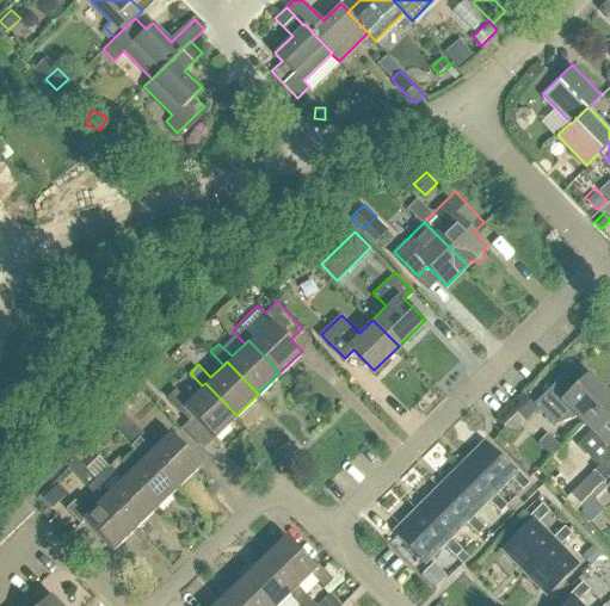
[(584,422),(609,396),(609,393),(590,372),(573,389),(562,377),(536,403),(558,425),(578,416),(584,422)]
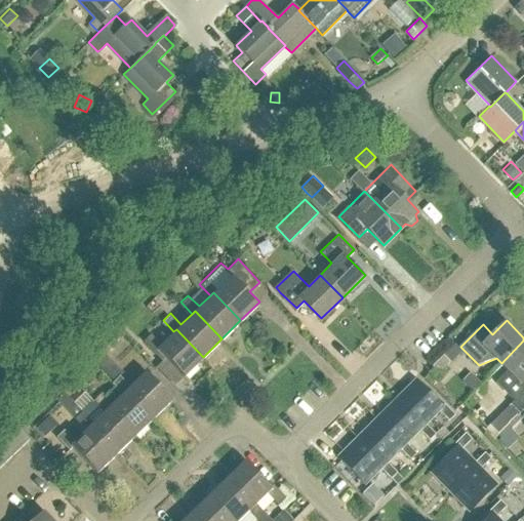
[(185,375),(203,357),(176,329),(173,331),(162,343),(151,331),(143,338),(156,352),(159,349),(185,375)]
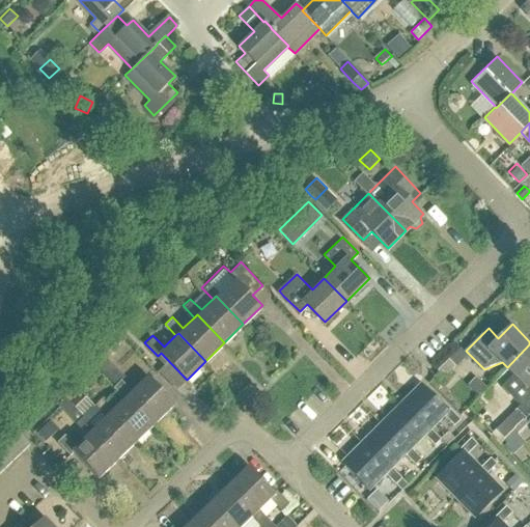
[(529,344),(507,367),(513,375),(503,385),(522,405),(529,395),(529,344)]
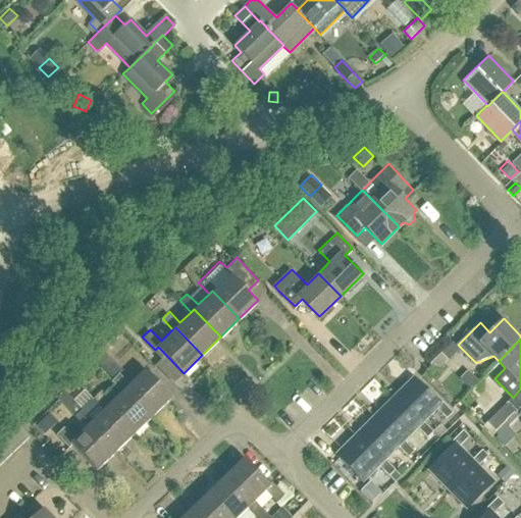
[(449,357),(460,347),(453,341),(443,351),(449,357)]
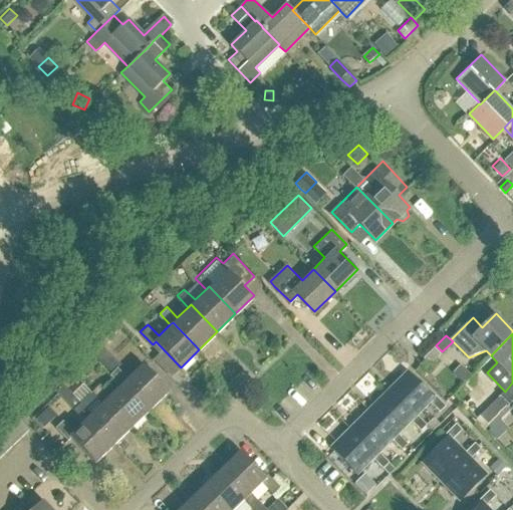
[(100,343),(90,353),(100,362),(109,353),(100,343)]
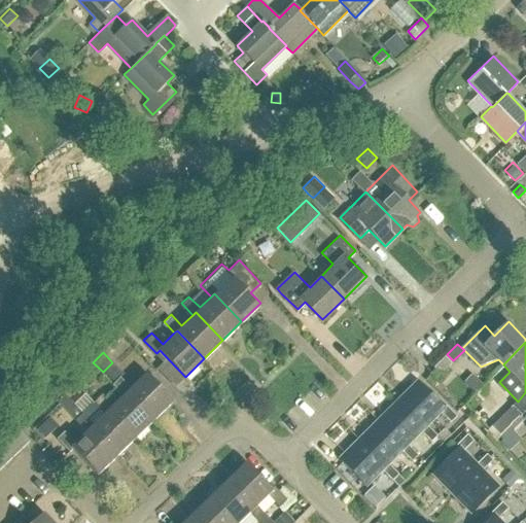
[(442,373),(452,362),(445,355),(434,365),(442,373)]
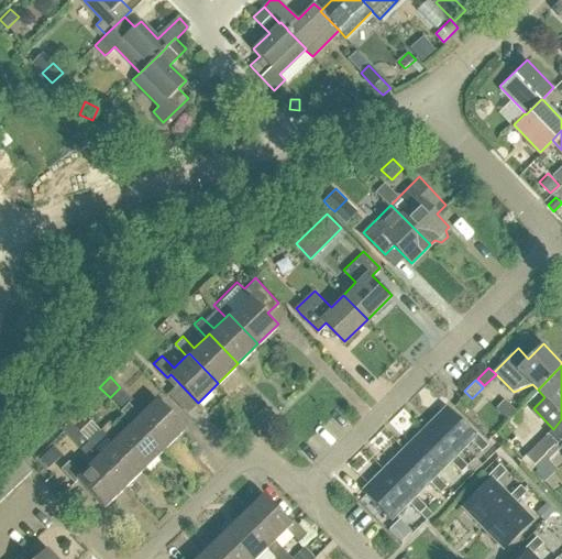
[(135,417),(164,447),(185,427),(179,420),(156,397),(140,413),(129,401),(120,408),(132,420),(135,417)]
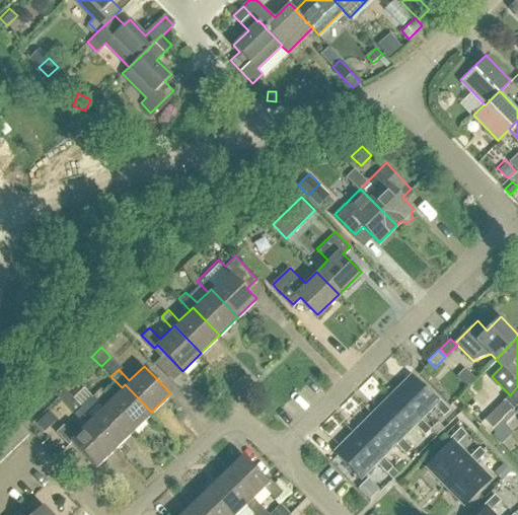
[(418,421),(420,419),(434,405),(443,415),(448,410),(439,399),(437,401),(410,373),(389,392),(418,421)]
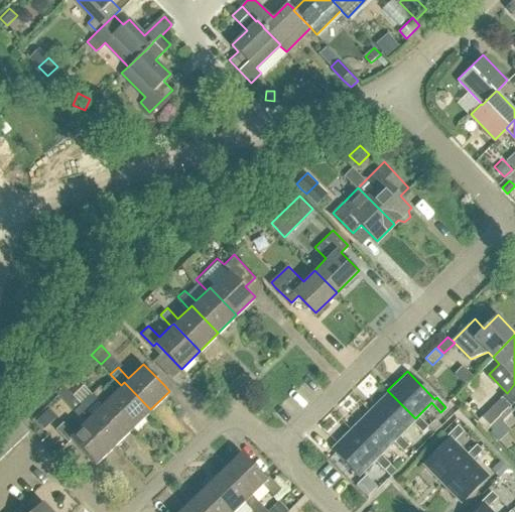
[(132,426),(150,409),(124,382),(121,385),(110,396),(99,385),(92,392),(103,403),(106,400),(132,426)]
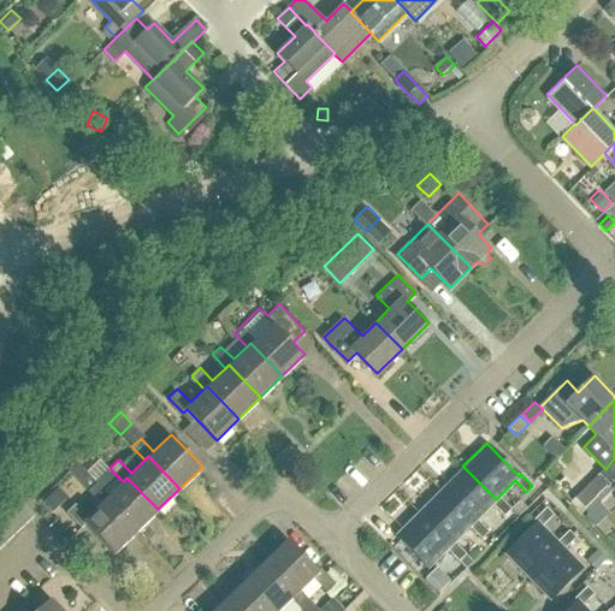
[(126,478),(123,481),(110,468),(96,480),(94,478),(77,460),(69,468),(86,486),(88,488),(101,502),(105,498),(136,531),(158,509),(126,478)]
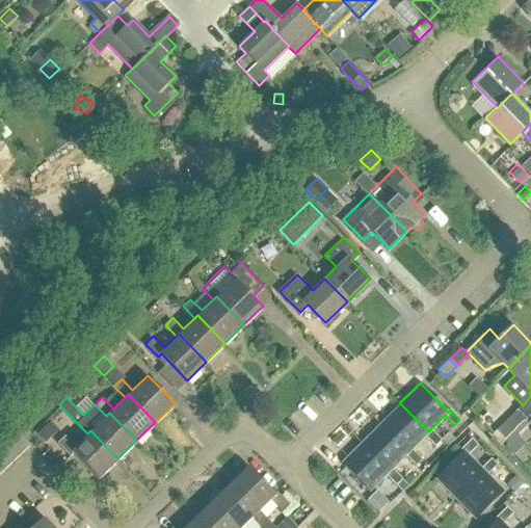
[(441,440),(430,429),(428,431),(399,402),(380,421),(408,450),(410,448),(424,434),(434,445),(441,440)]
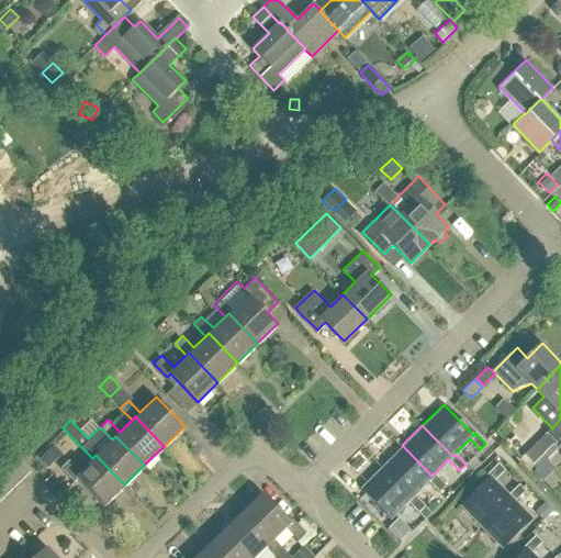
[(500,446),(505,439),(494,430),(489,436),(500,446)]
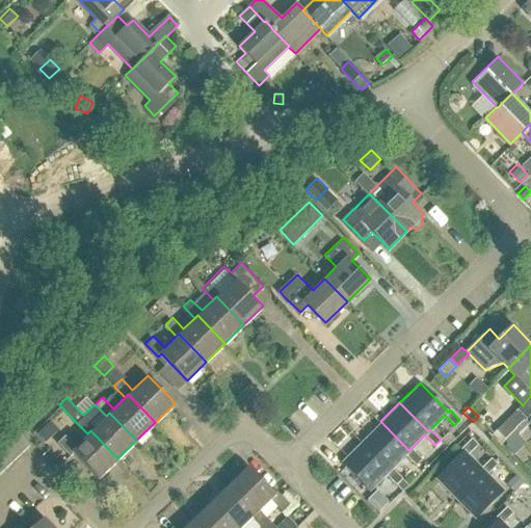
[(519,408),(497,431),(504,439),(515,427),(524,420),(527,417),(519,408)]
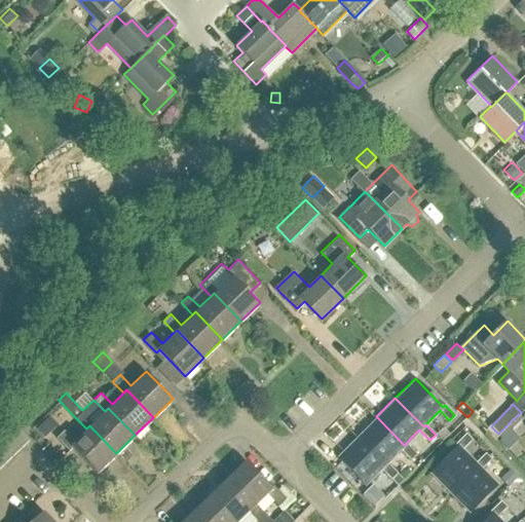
[(416,453),(406,443),(404,445),(376,416),(357,436),(384,464),(386,462),(401,449),(410,458),(416,453)]
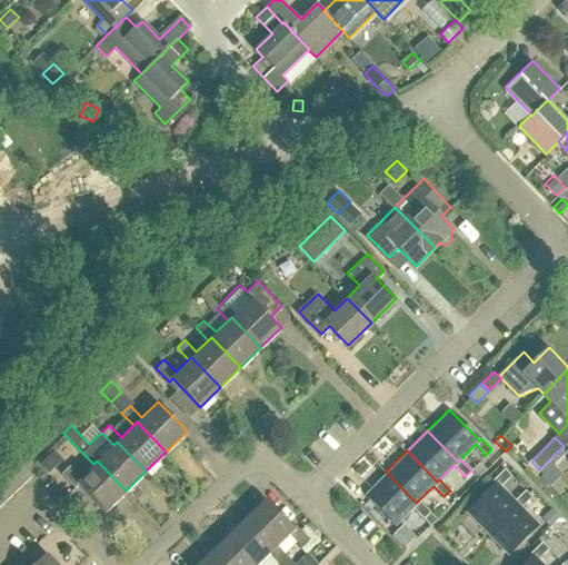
[(50,453),(40,462),(49,469),(58,461),(50,453)]
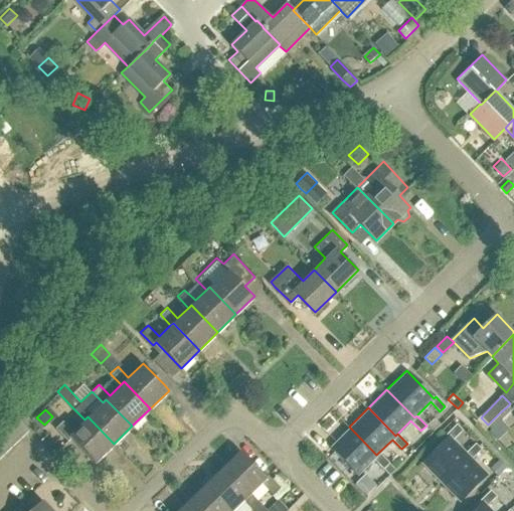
[(5,419),(21,436),(29,428),(13,411),(5,419)]
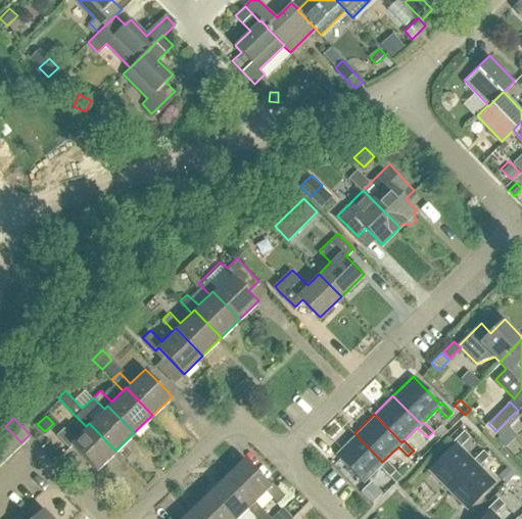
[(96,469),(115,451),(89,423),(86,426),(75,437),(63,426),(56,432),(68,445),(72,443),(96,469)]
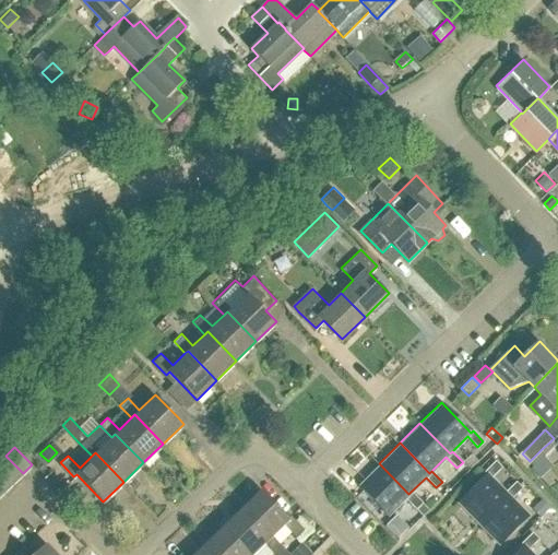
[(0,460),(0,467),(14,482),(23,473),(6,456),(0,460)]
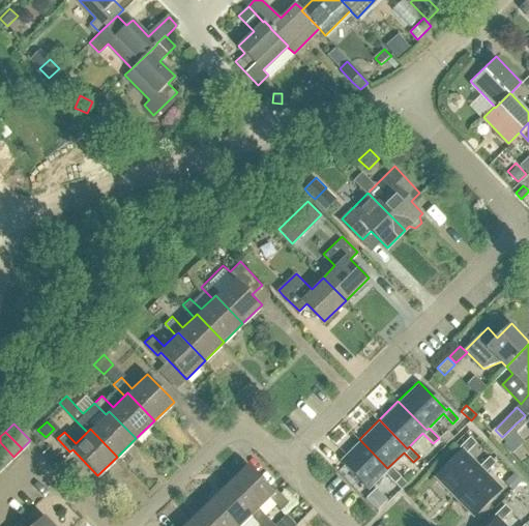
[(480,468),(478,466),(464,453),(474,442),(468,437),(459,446),(461,448),(433,476),(452,495),(480,468)]
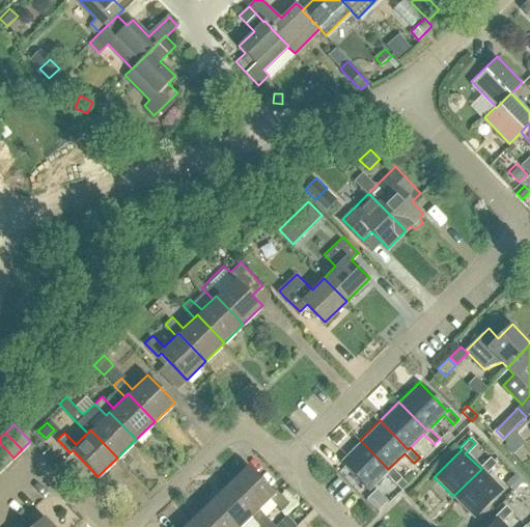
[(400,477),(390,467),(388,469),(360,440),(339,461),(367,489),(384,473),(394,482),(395,482),(400,477)]
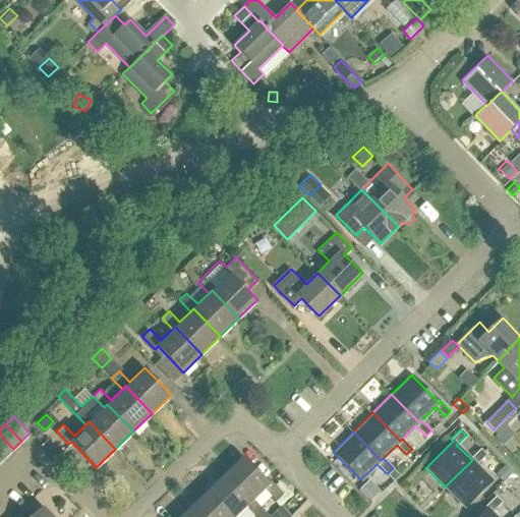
[(0,451),(5,457),(13,449),(0,435),(0,451)]
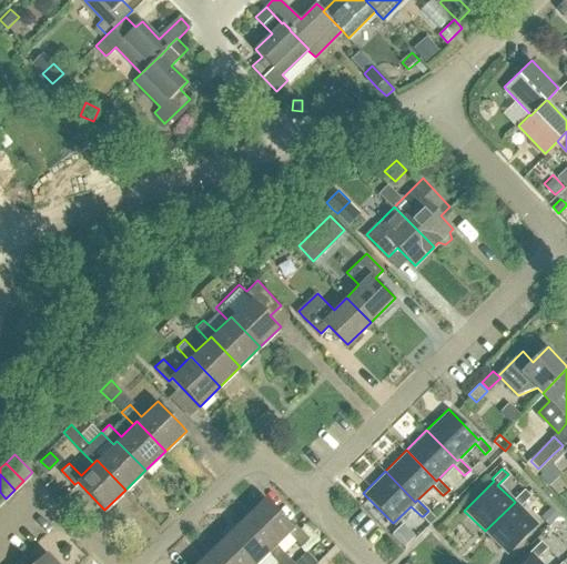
[(515,502),(485,531),(506,553),(536,524),(518,505),(528,495),(523,490),(513,500),(515,502)]
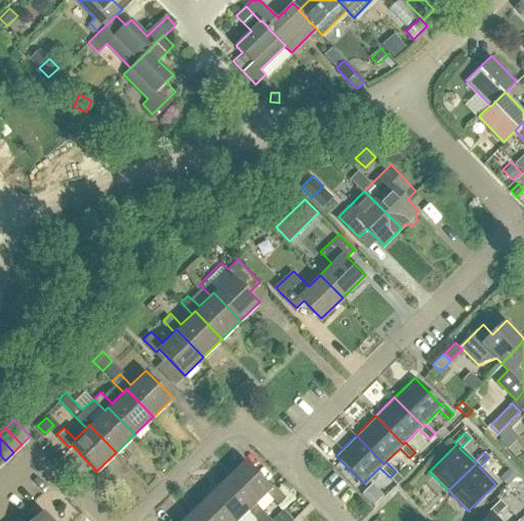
[(253,505),(256,502),(268,490),(279,502),(286,494),(274,482),(271,485),(245,458),(227,477),(253,505)]
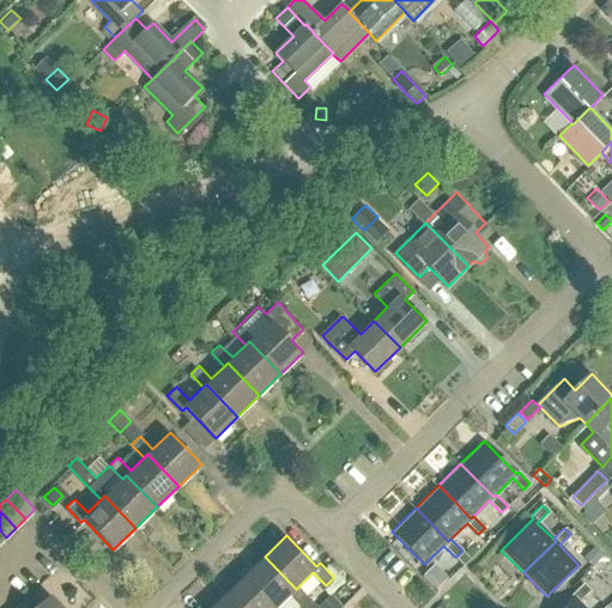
[(595,546),(585,557),(593,565),(604,555),(595,546)]
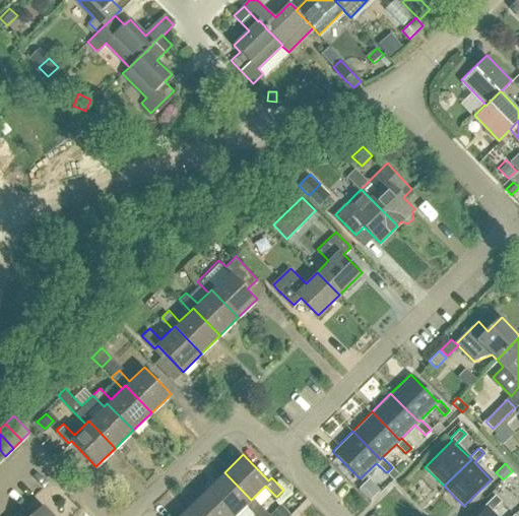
[(397,473),(392,467),(387,472),(392,477),(397,473)]
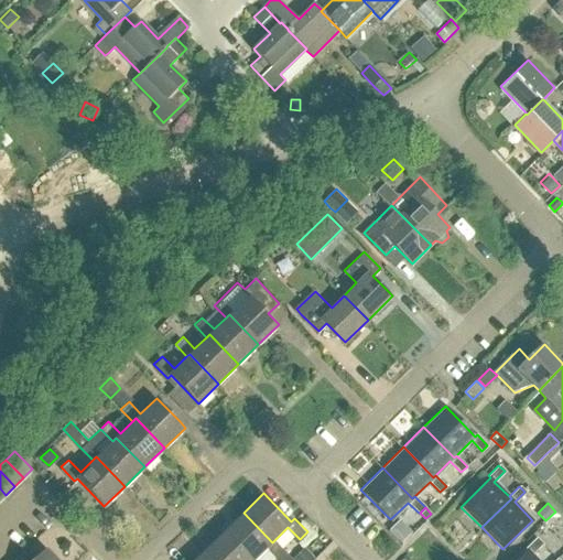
[(244,513),(224,532),(250,559),(253,559),(256,558),(268,547),(280,559),(295,559),(296,559),(288,551),(275,539),(272,542),(244,513)]
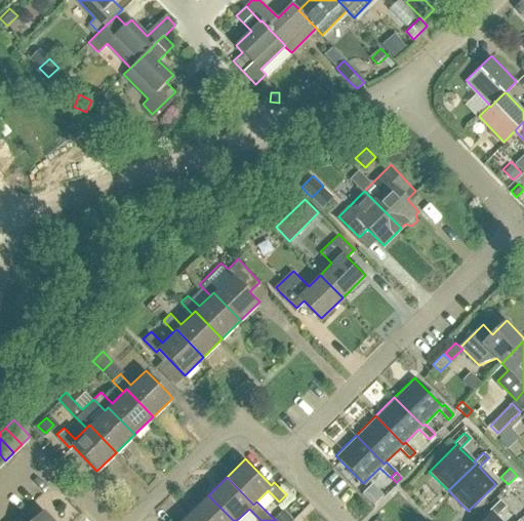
[(239,520),(238,519),(236,520),(233,520),(208,495),(190,513),(197,520),(239,520)]
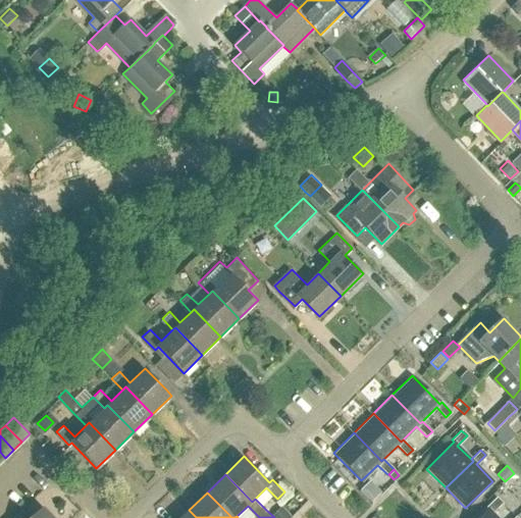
[(497,517),(491,513),(502,503),(497,498),(486,507),(488,509),(478,517),(497,517)]
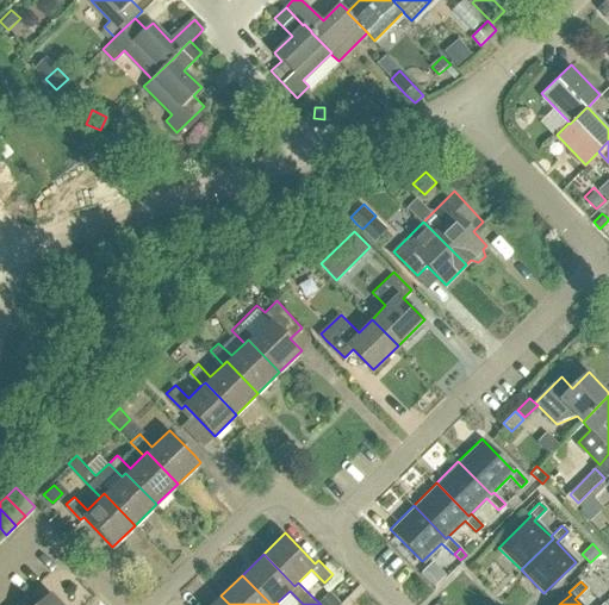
[(321,604),(336,604),(342,600),(331,588),(317,602),(321,604)]
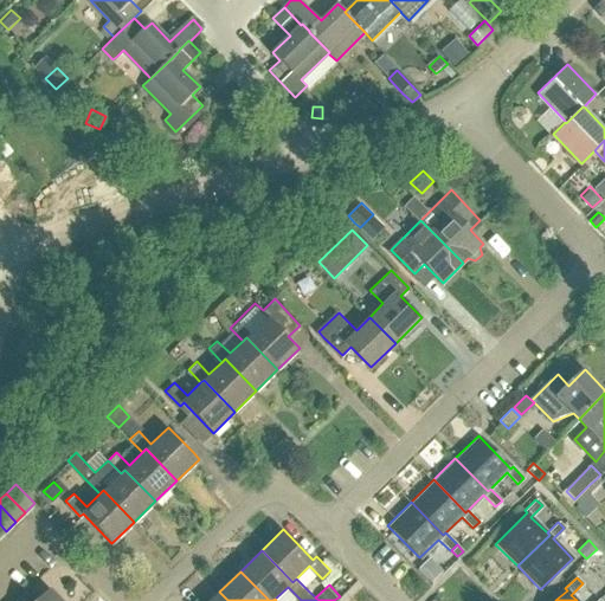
[(63,600),(50,587),(37,600),(27,589),(14,600),(63,600)]
